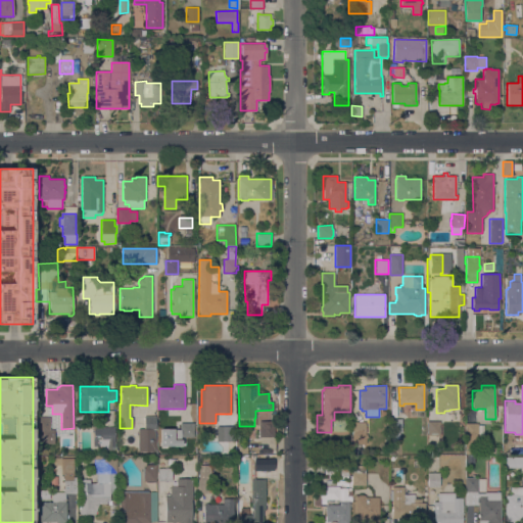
[(144,429),(144,417),(155,416),(156,430),(154,430),(155,453),(138,453),(138,429),(144,429)]
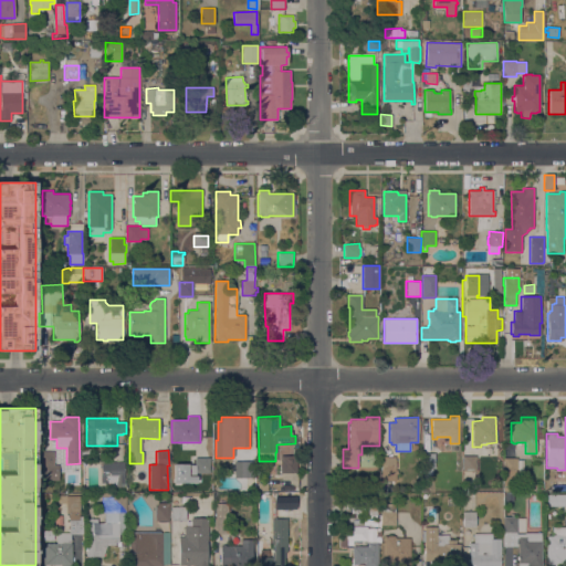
[(53,467),(48,467),(48,473),(41,473),(41,467),(40,467),(40,451),(53,451),(53,467)]
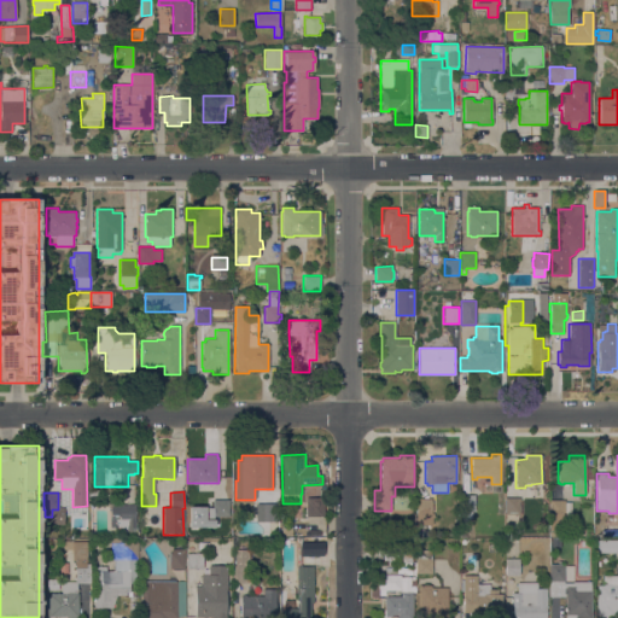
[(474,511),(460,511),(460,495),(474,495),(474,511)]
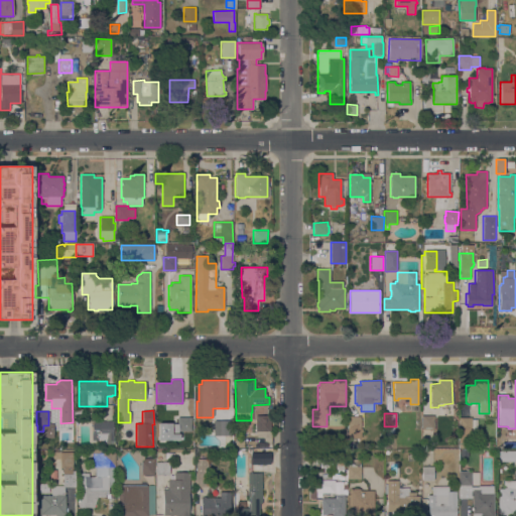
[(421,415),(433,415),(433,428),(421,428),(421,415)]
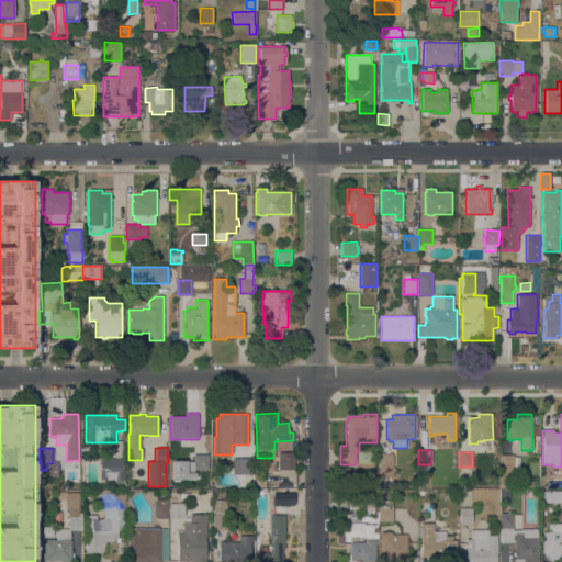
[(193,453),(208,453),(208,470),(193,470),(193,453)]
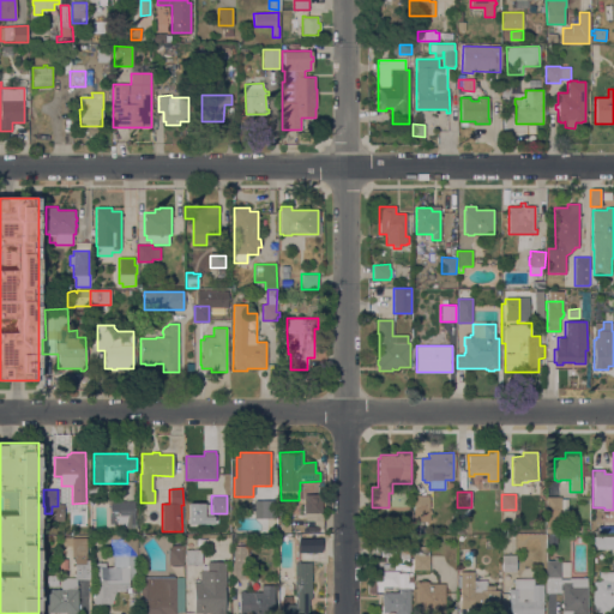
[(429,511),(414,512),(414,495),(428,495),(429,511)]
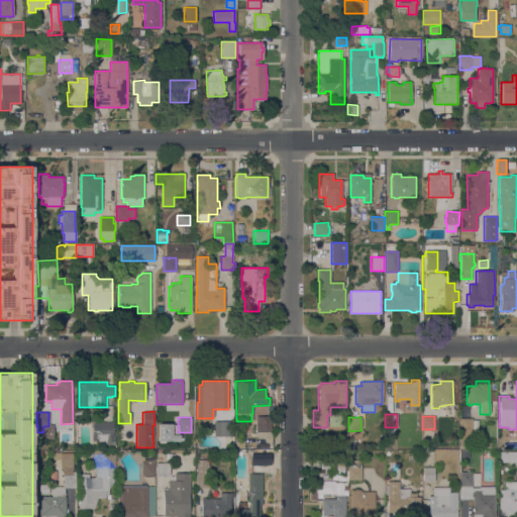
[(271,418),(271,432),(256,432),(256,419),(271,418)]
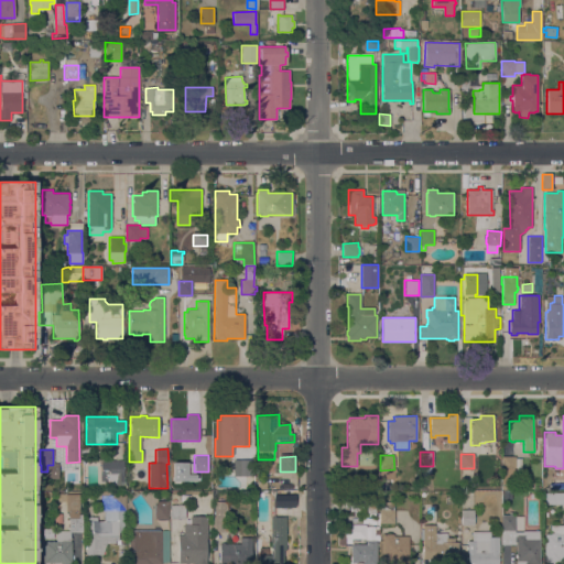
[(502,489),(501,456),(516,456),(517,489),(502,489)]
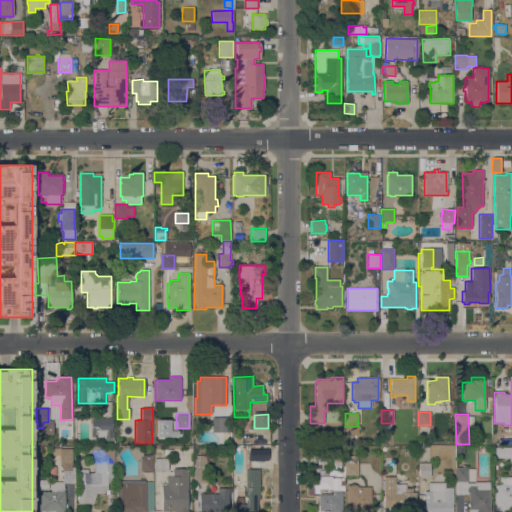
[(212,432),(212,418),(215,418),(215,417),(231,417),(231,432),(212,432)]
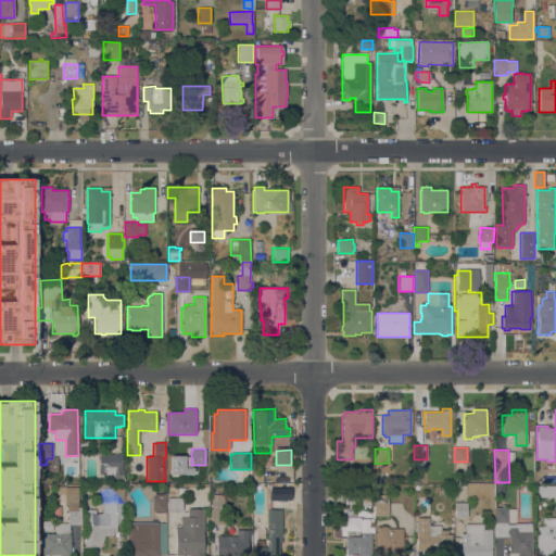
[(123,454),(123,475),(99,475),(99,454),(123,454)]
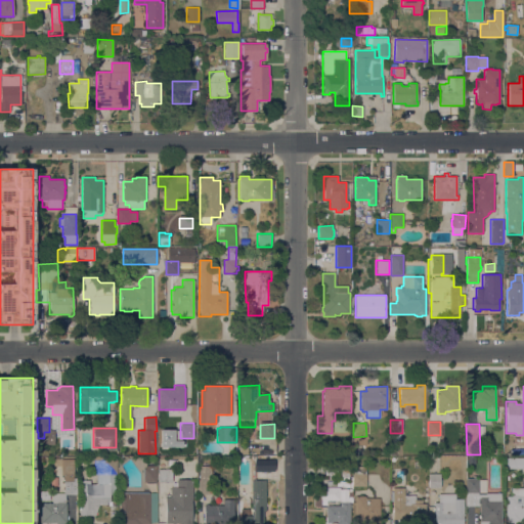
[(80,480),(90,480),(90,484),(97,484),(97,474),(93,474),(93,460),(94,460),(94,457),(117,457),(117,494),(110,494),(110,501),(106,501),(106,505),(98,505),(95,515),(80,515),(80,480)]
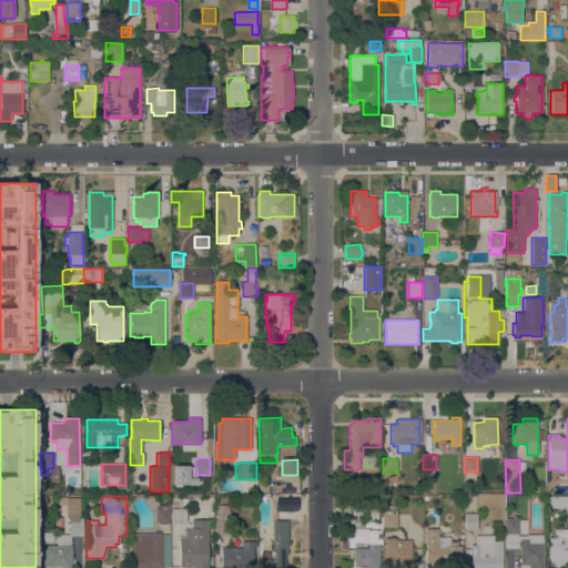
[(567,508),(550,508),(550,496),(567,496),(567,508)]
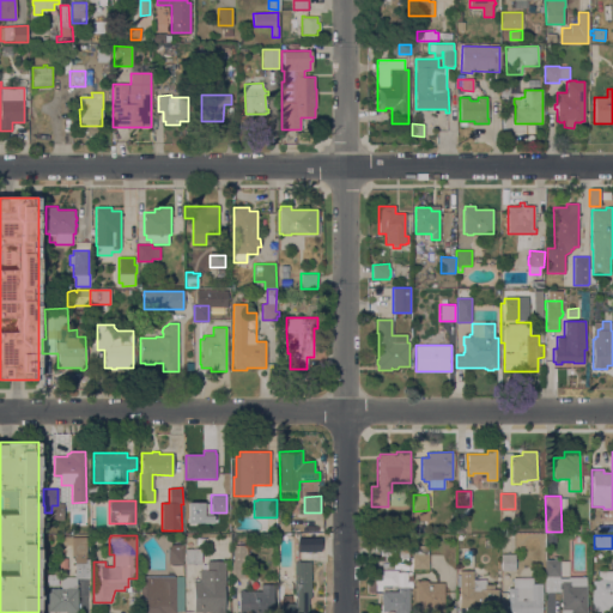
[(43,588),(61,588),(61,577),(74,577),(74,556),(72,556),(72,545),(64,545),(64,536),(73,536),(86,536),(86,559),(90,559),(90,578),(77,578),(77,588),(78,588),(77,612),(66,612),(43,612),(43,588)]
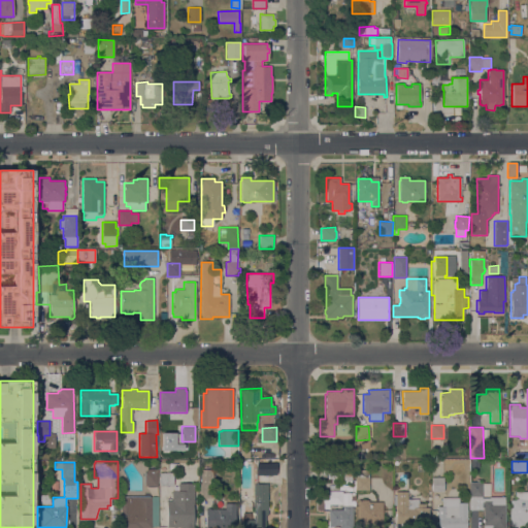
[(256,462),(268,462),(268,474),(257,474),(256,462)]
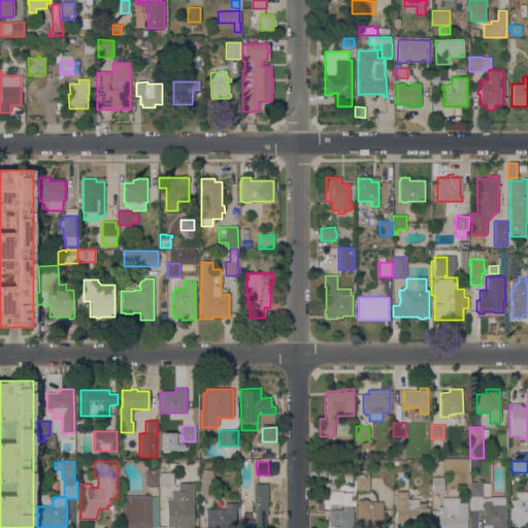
[(352,474),(351,474),(351,481),(343,481),(343,475),(335,475),(335,479),(327,480),(327,475),(322,475),(322,463),(352,462),(352,474)]
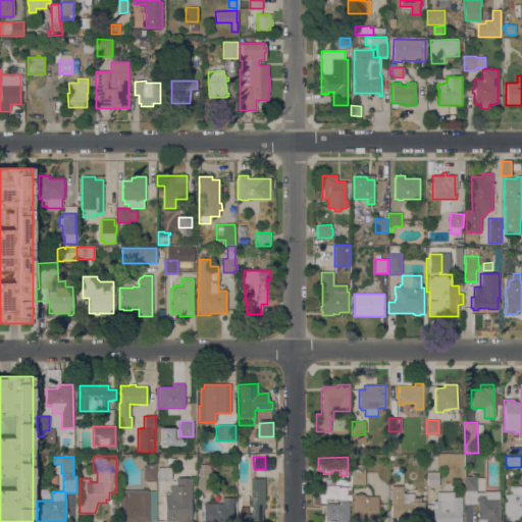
[(155,480),(143,480),(143,467),(145,467),(145,464),(155,464),(155,480)]
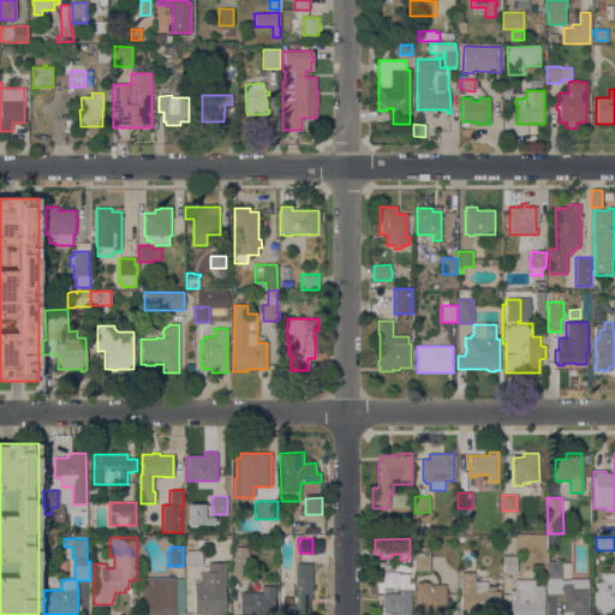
[(248,563),(249,563),(250,579),(233,580),(232,563),(234,563),(234,547),(248,547),(248,563)]
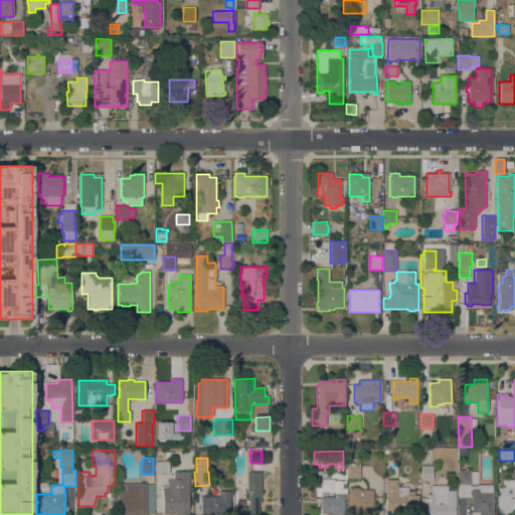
[(360,478),(347,478),(346,465),(347,465),(347,459),(359,459),(360,478)]
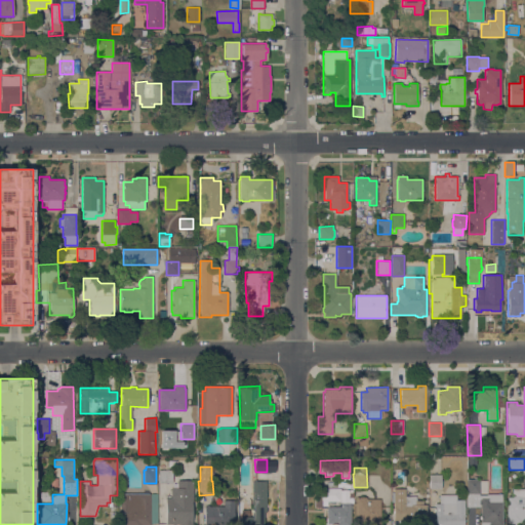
[(172,470),(172,483),(159,483),(159,470),(172,470)]
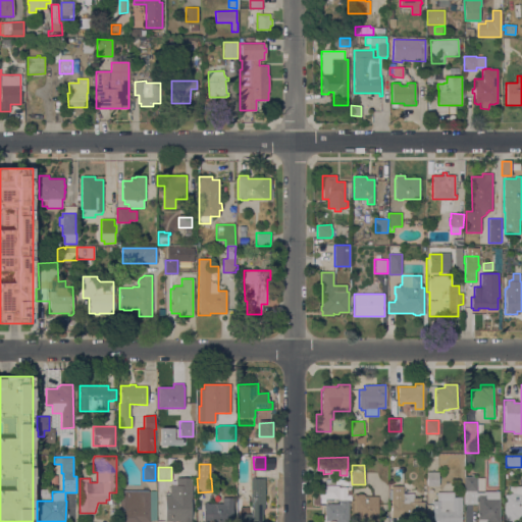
[(438,485),(427,485),(426,472),(438,471),(438,485)]
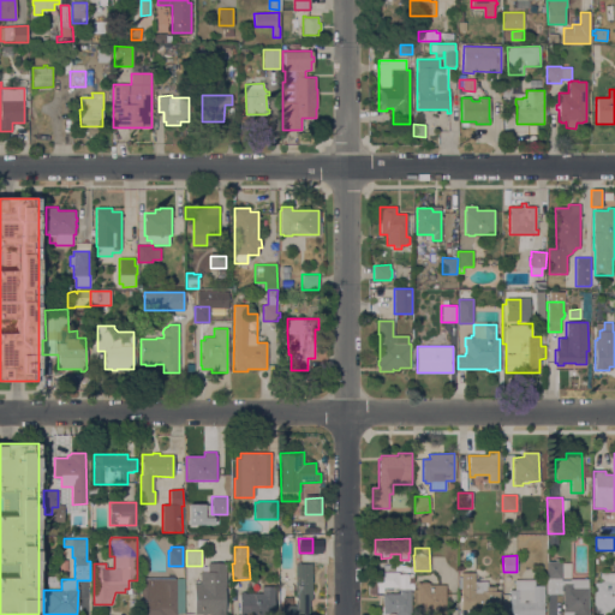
[(562,561),(562,562),(569,562),(569,579),(587,579),(589,614),(563,614),(563,593),(547,595),(547,561),(562,561)]
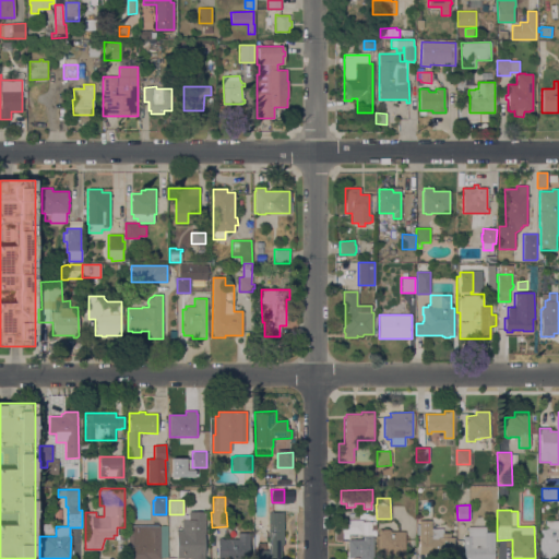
[(176,530),(181,530),(181,520),(189,520),(189,511),(204,511),(204,558),(191,558),(176,558),(176,530)]
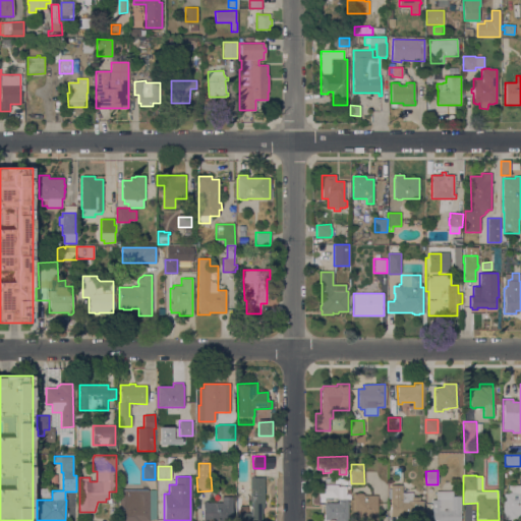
[(264,477),(264,508),(261,508),(261,520),(239,520),(239,513),(250,513),(250,501),(243,501),(243,488),(250,488),(250,477),(264,477)]
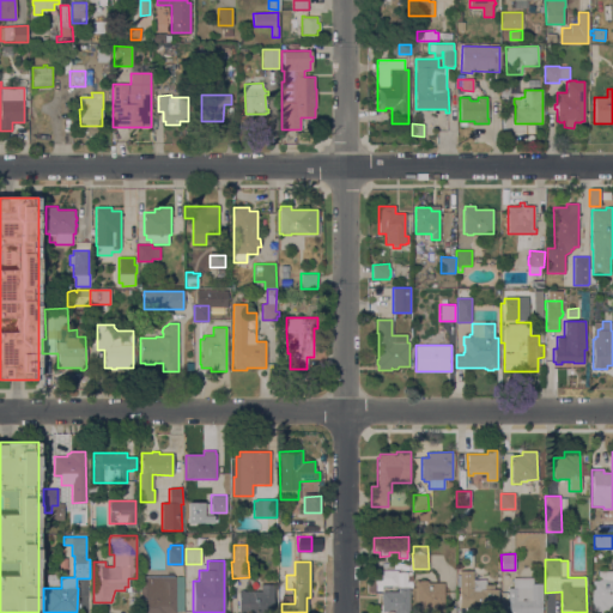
[(375,586),(375,570),(398,570),(398,586),(375,586)]
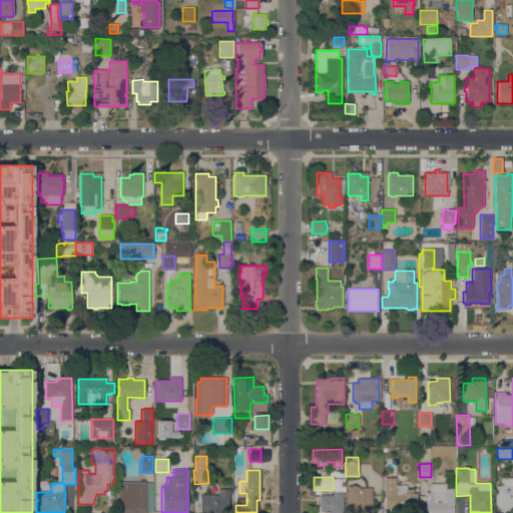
[(395,477),(395,478),(409,478),(407,481),(408,489),(413,489),(413,493),(417,493),(417,505),(399,505),(399,508),(385,508),(385,477),(395,477)]
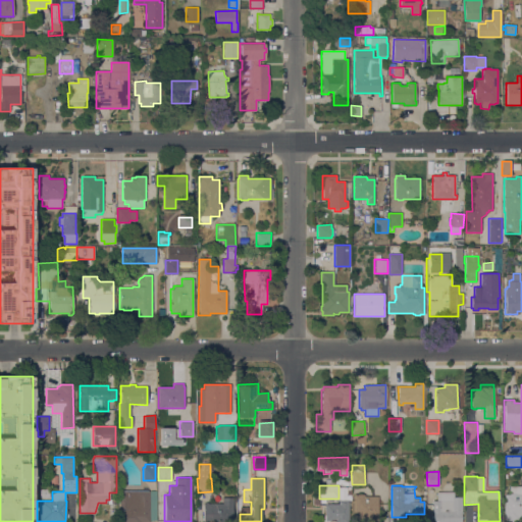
[(521,520),(514,520),(514,521),(504,521),(505,494),(510,494),(510,485),(521,485),(521,520)]
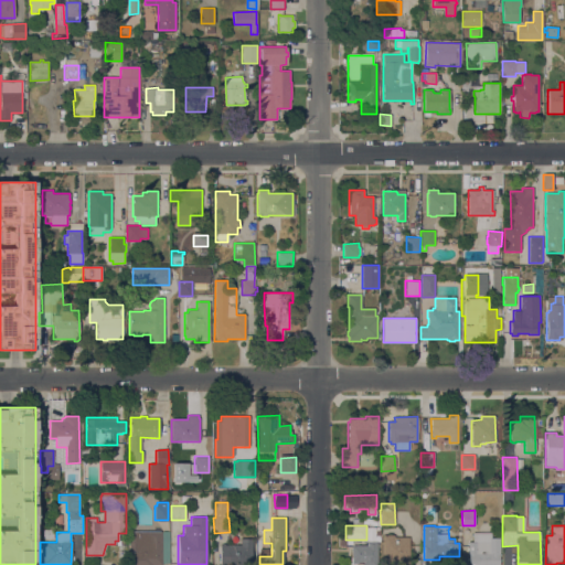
[(54,530),(54,539),(43,539),(43,530),(54,530)]
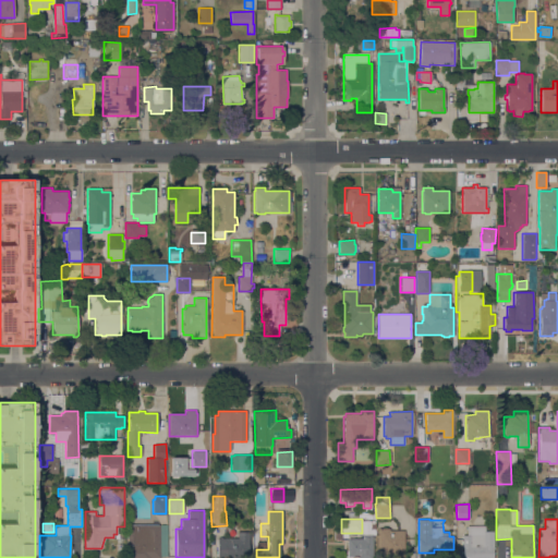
[(368,534),(368,530),(370,530),(370,523),(374,523),(375,529),(375,535),(373,535),(372,557),(347,557),(347,550),(347,538),(362,538),(362,534),(368,534)]
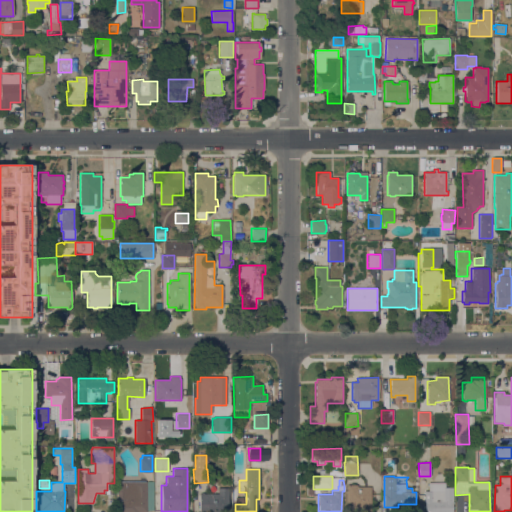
[(116,511),(117,511),(117,481),(153,481),(153,510),(147,510),(147,511),(116,511)]
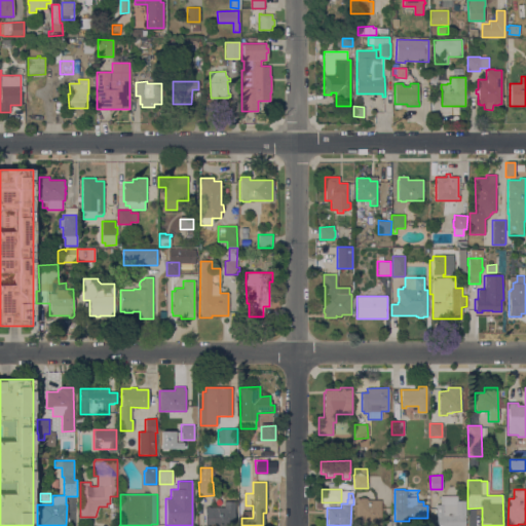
[(457,495),(457,500),(465,500),(465,516),(466,516),(466,518),(464,518),(464,520),(466,520),(466,522),(464,522),(464,525),(441,525),(436,525),(436,522),(435,522),(435,519),(436,519),(436,515),(436,512),(435,512),(435,509),(436,509),(436,504),(440,504),(440,495),(457,495)]
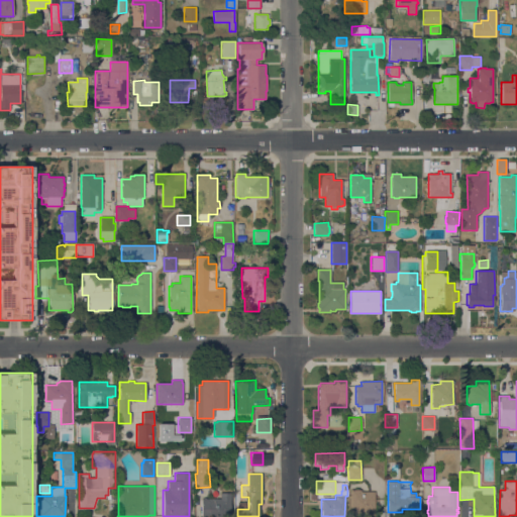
[(375,516),(360,516),(350,516),(350,490),(360,490),(360,492),(375,492),(375,516)]
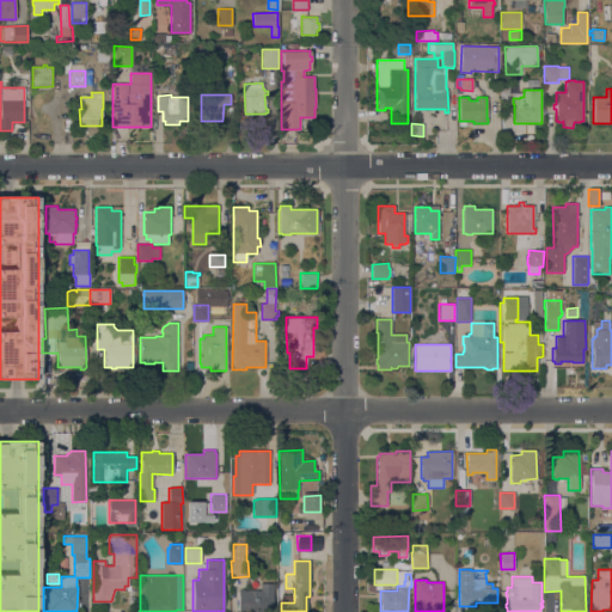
[(238,611),(238,591),(261,589),(261,583),(274,583),(274,593),(273,593),(273,611),(238,611)]
